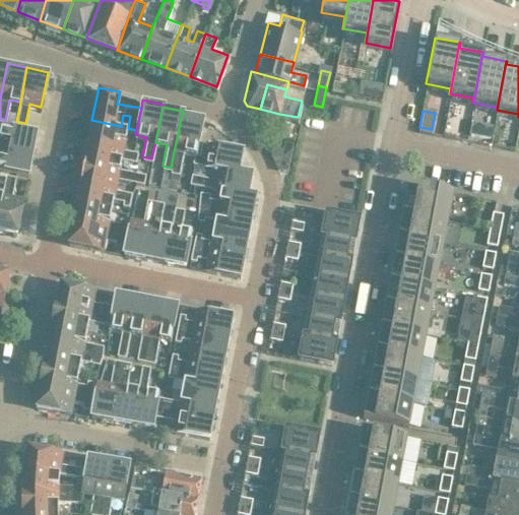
[(202,118),(183,114),(182,114),(173,156),(171,168),(172,168),(171,171),(178,172),(182,150),(195,152),(202,118)]
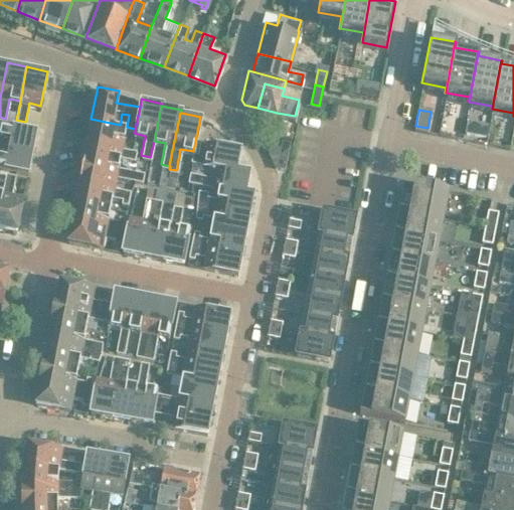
[(91,119),(88,139),(121,146),(125,126),(127,127),(129,115),(122,114),(120,125),(91,119)]
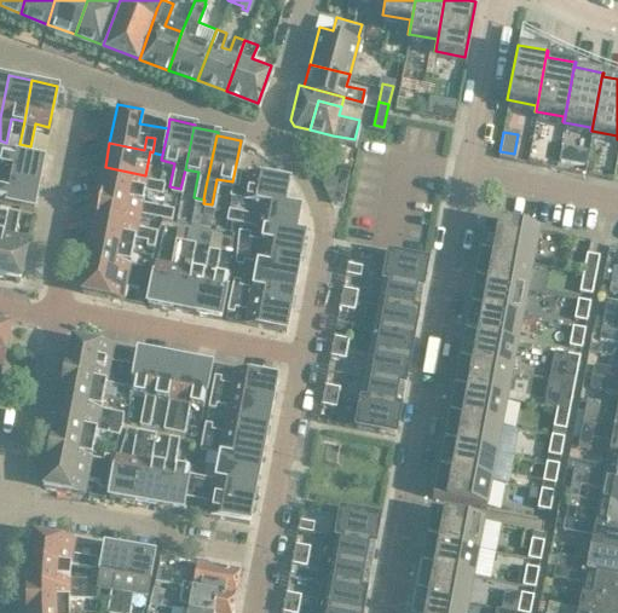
[(0,172),(38,180),(42,156),(3,148),(0,157),(0,172)]
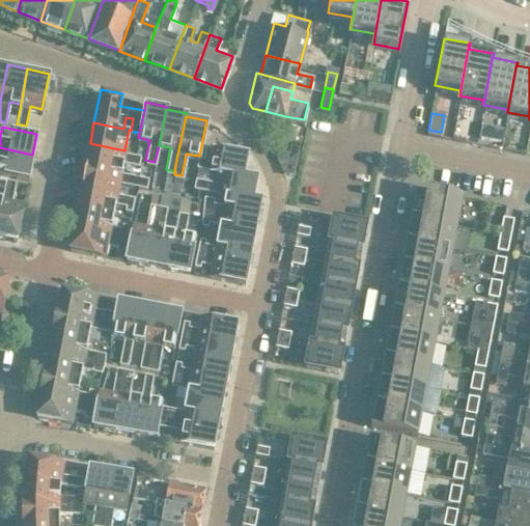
[(286,169),(293,171),(295,163),(299,143),(290,141),(285,164),(286,169)]
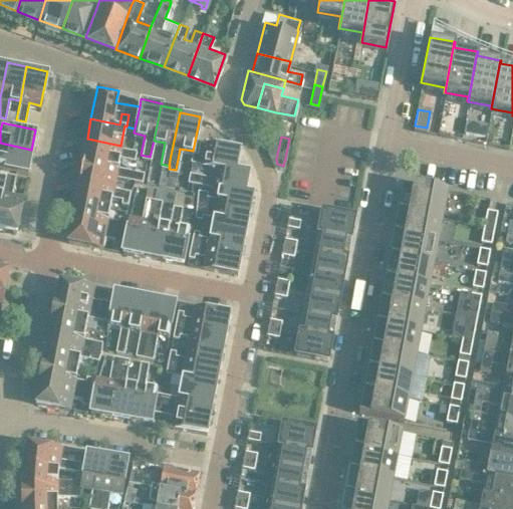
[(87,139),(83,159),(117,166),(119,155),(130,157),(132,148),(120,146),(87,139)]
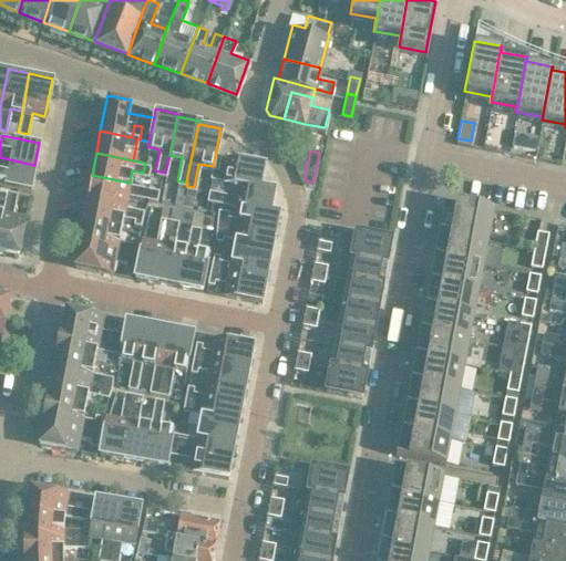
[(219,154),(217,167),(213,166),(212,175),(235,179),(259,185),(259,184),(264,163),(219,154)]
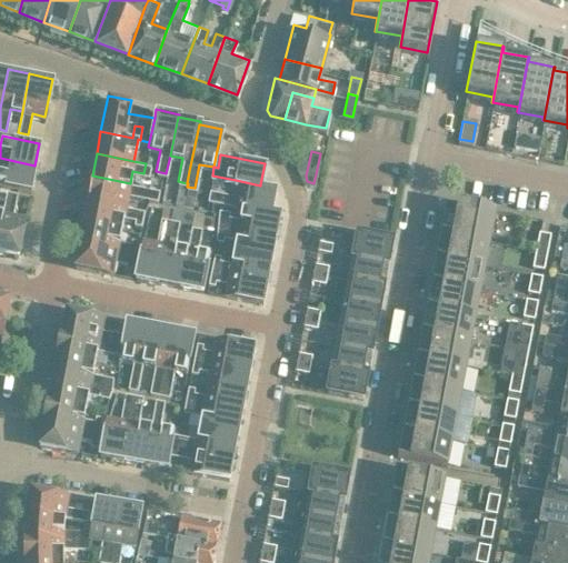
[(35,166),(0,158),(0,181),(30,188),(35,166)]
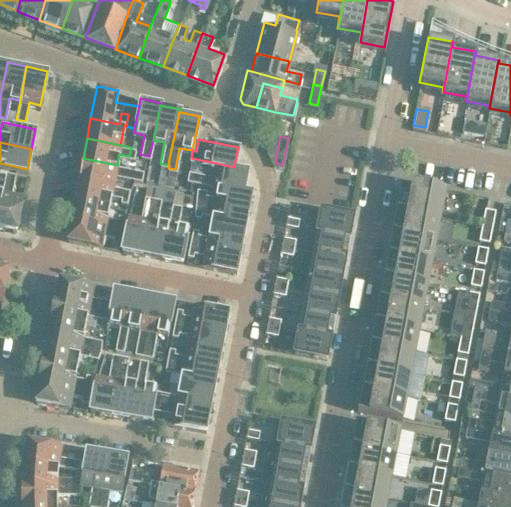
[(117,165),(83,158),(82,158),(78,178),(79,178),(113,185),(115,173),(141,178),(142,170),(117,165)]
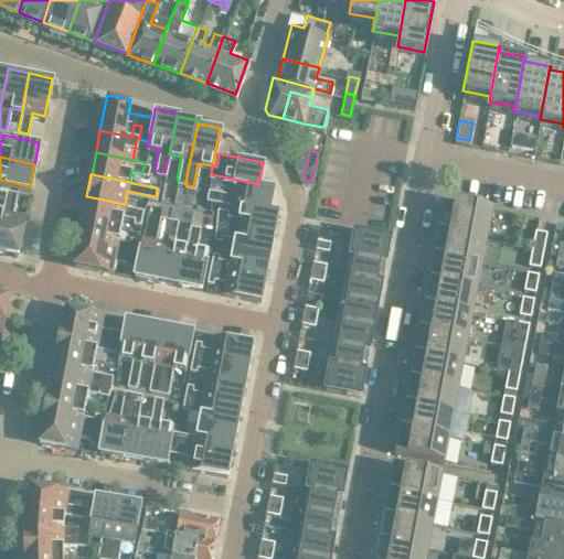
[(232,192),(221,190),(208,187),(206,196),(240,203),(240,202),(268,208),(273,186),(258,183),(258,184),(234,179),(232,192)]
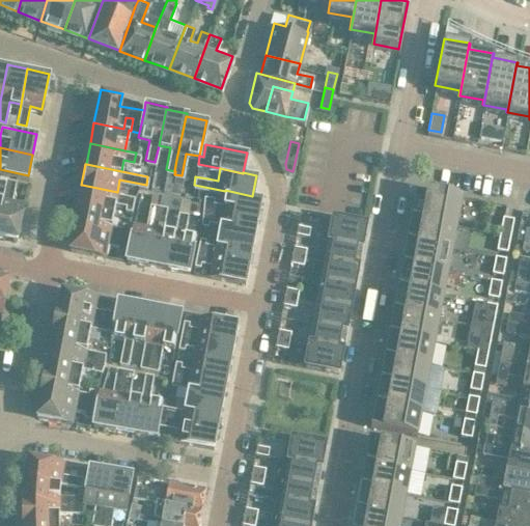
[(172,180),(174,171),(167,170),(163,187),(177,190),(179,181),(172,180)]
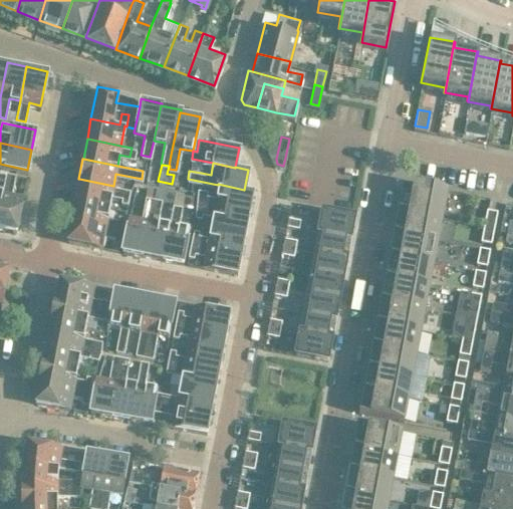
[(2,191),(0,201),(0,225),(15,229),(22,195),(10,192),(13,181),(14,173),(5,171),(2,191)]
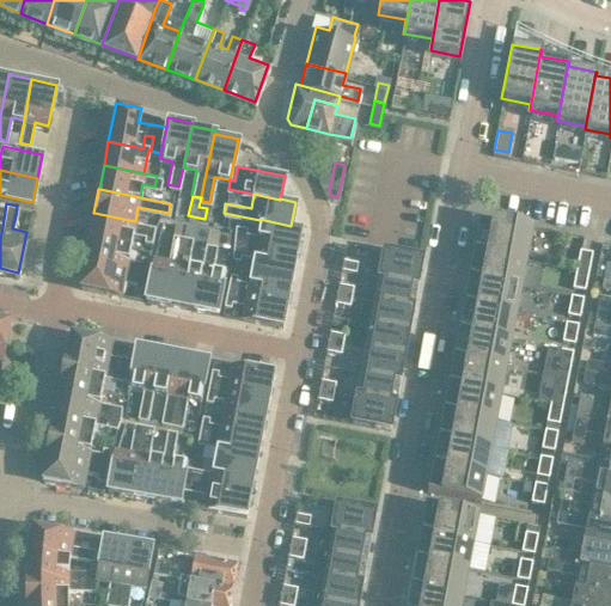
[(135,221),(95,213),(90,237),(130,244),(133,231),(145,233),(145,238),(151,239),(153,225),(135,221)]
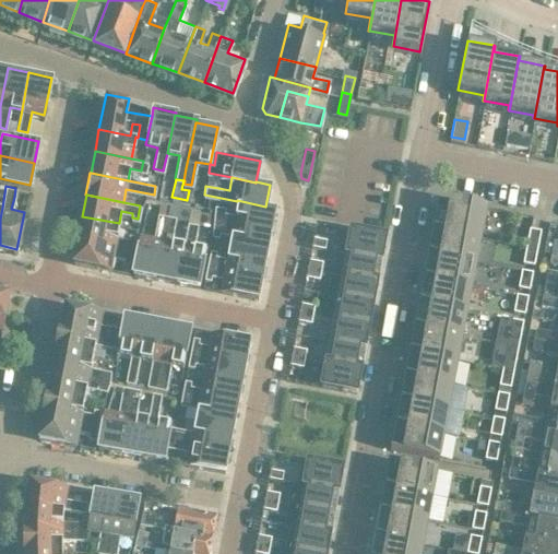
[(432,220),(481,228),(486,203),(449,197),(448,201),(436,199),(432,220)]
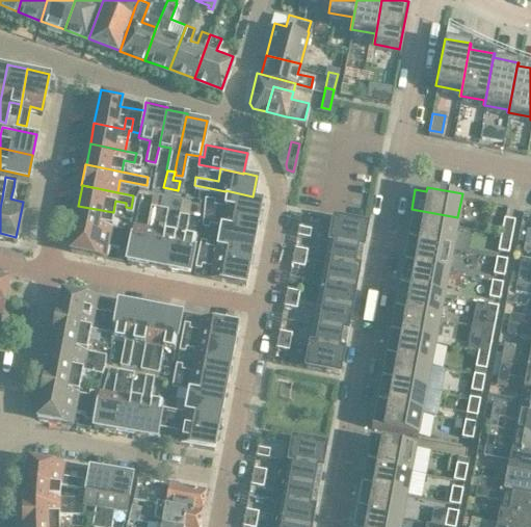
[(205,194),(203,208),(257,219),(261,198),(253,196),(226,190),(226,191),(222,203),(213,201),(213,196),(205,194)]
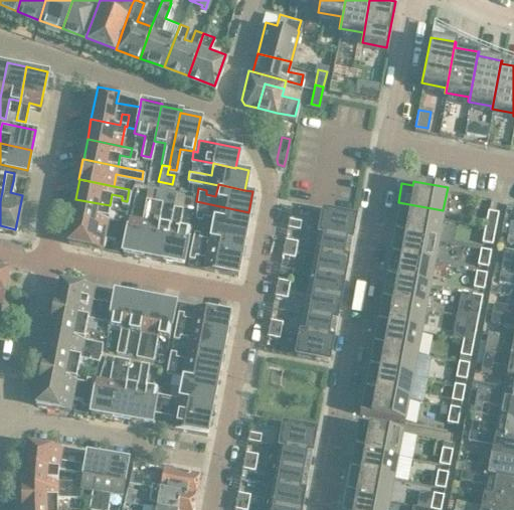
[(149,218),(142,253),(162,258),(171,213),(164,211),(162,221),(156,220),(161,199),(146,195),(144,207),(151,208),(149,218)]
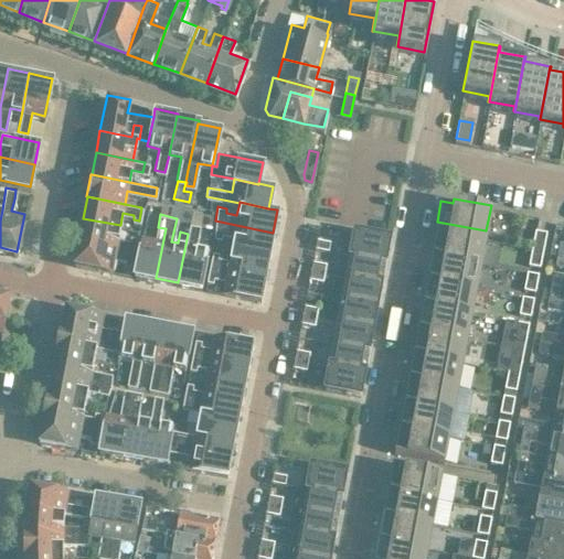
[(120,225),(83,218),(78,239),(134,251),(136,236),(130,235),(129,242),(117,239),(120,225)]
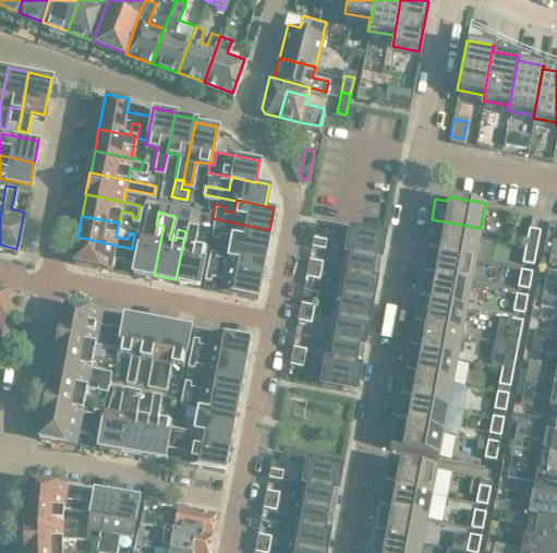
[(269,230),(213,218),(212,233),(218,233),(218,230),(231,232),(229,245),(265,251),(269,230)]
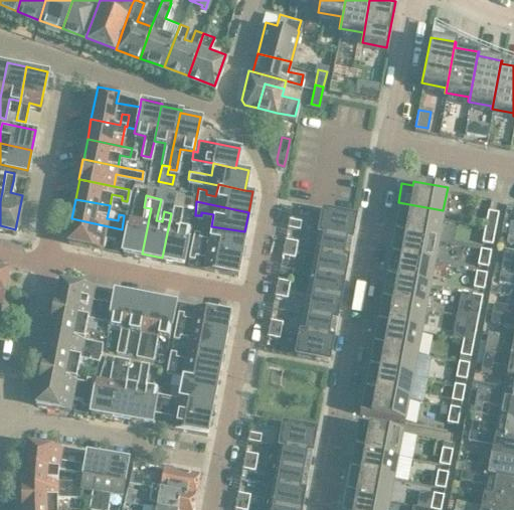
[(398,202),(397,205),(393,225),(439,233),(443,210),(398,202)]
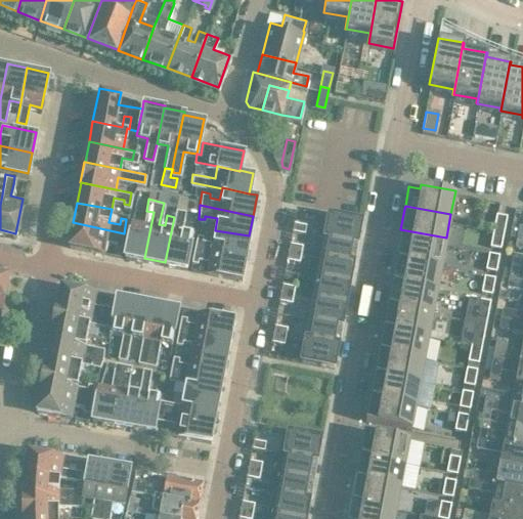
[(174,217),(165,262),(185,266),(192,230),(180,228),(182,218),(184,209),(176,207),(174,217)]
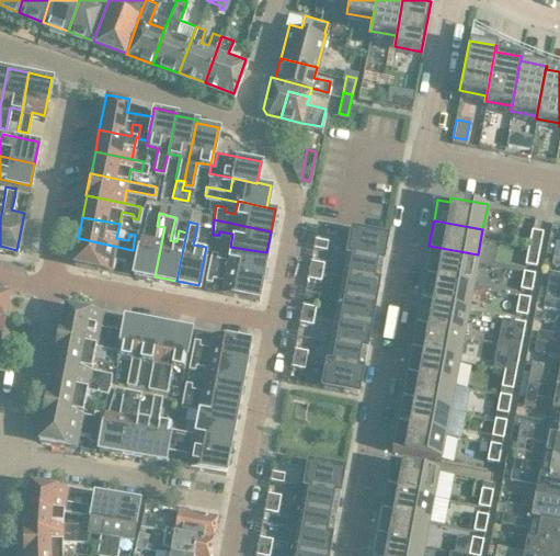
[(140,235),(133,272),(155,276),(162,238),(164,227),(157,226),(155,237),(140,235)]
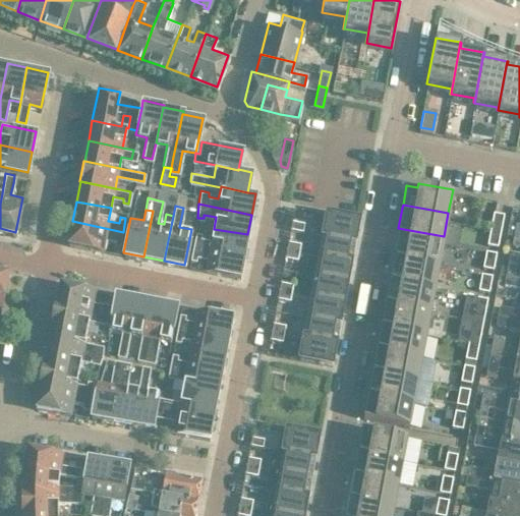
[(326,210),(322,231),(355,237),(359,216),(326,210)]
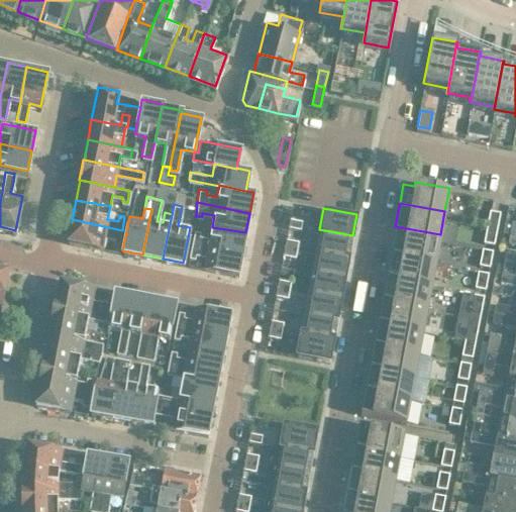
[(487,220),(497,222),(500,210),(489,208),(487,220)]
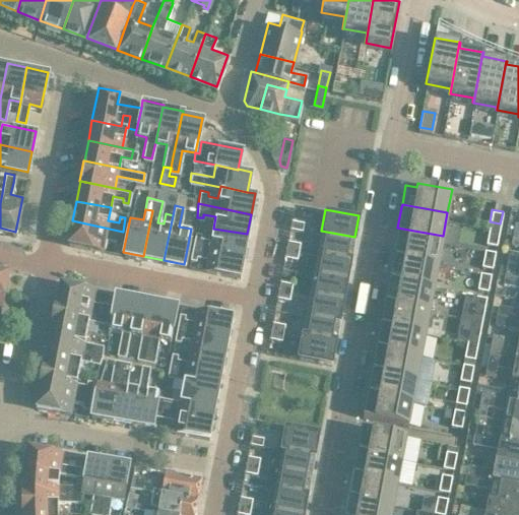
[(292,217),(290,216),(289,218),(290,218),(289,224),(288,224),(288,226),(289,227),(289,226),(302,229),(304,219),(292,217)]
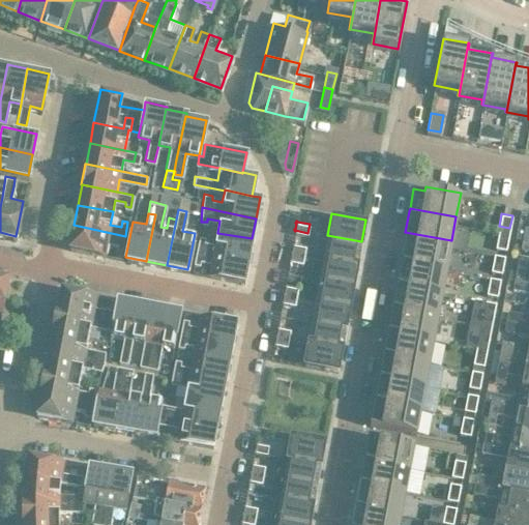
[(528,228),(524,227),(524,224),(518,222),(515,235),(522,236),(528,237),(528,228)]
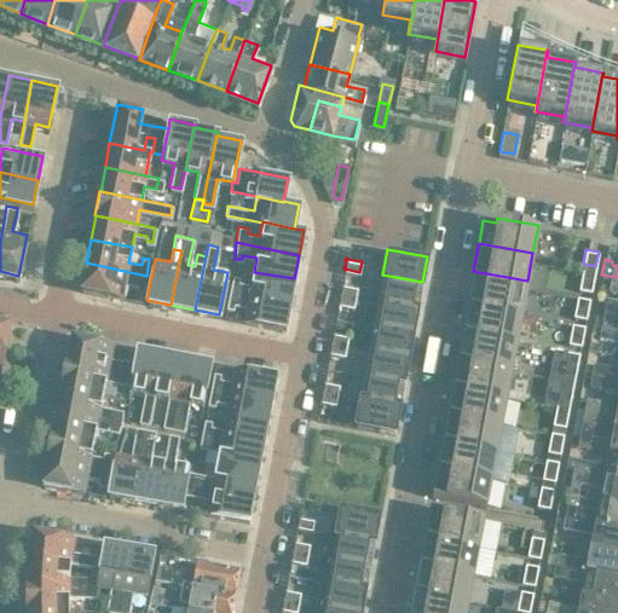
[(146,276),(86,262),(81,287),(121,295),(125,282),(138,284),(137,289),(143,290),(146,276)]
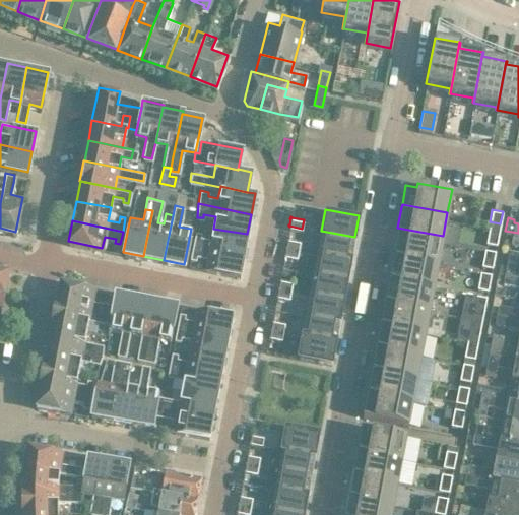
[(496,243),(500,223),(490,221),(485,241),(496,243)]
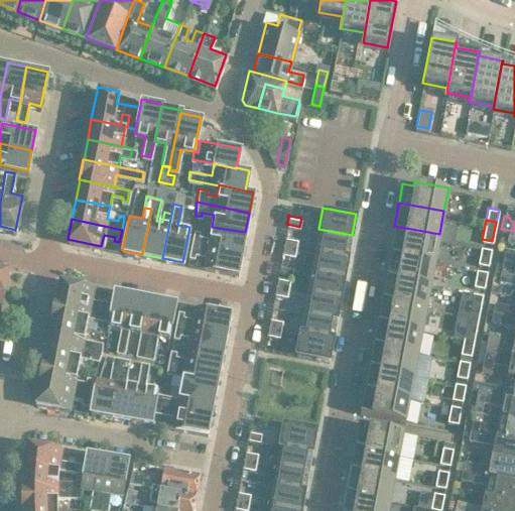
[(394,226),(394,229),(390,249),(434,257),(439,234),(394,226)]
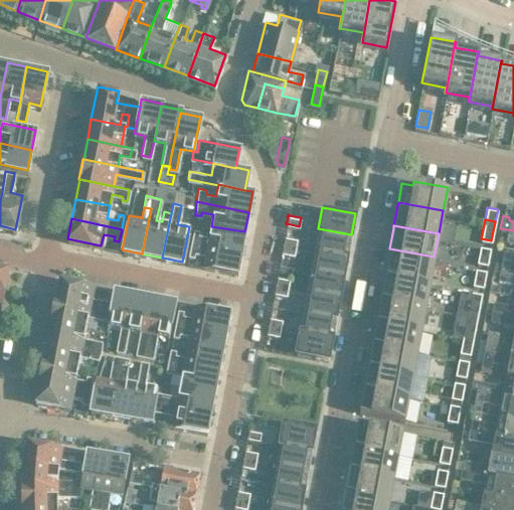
[(211,226),(209,235),(198,233),(198,229),(193,228),(191,241),(241,251),(244,231),(211,226)]
